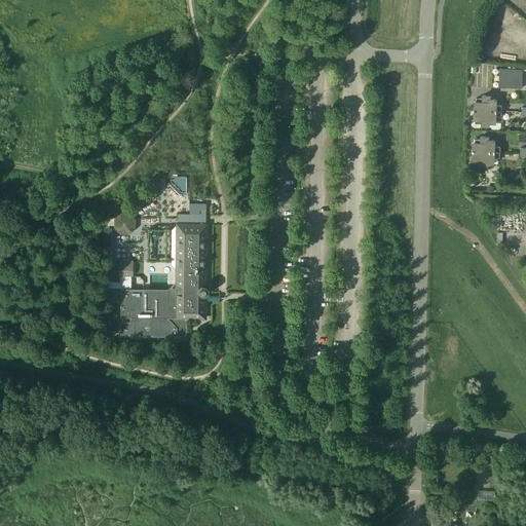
[(473,110),(500,111),(500,105),(496,105),(496,99),(492,98),(491,96),(490,96),(490,95),(481,95),(481,99),(475,99),(475,101),(473,101),(473,110)]
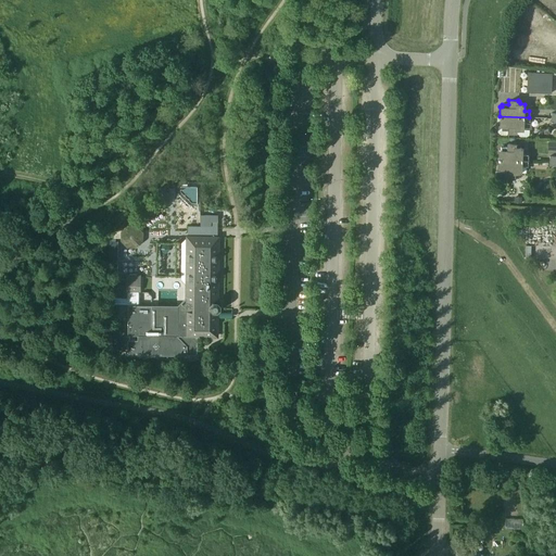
[(529,124),(529,117),(500,116),(498,126),(502,126),(502,128),(507,129),(507,134),(517,134),(517,130),(523,130),(523,123),(529,124)]
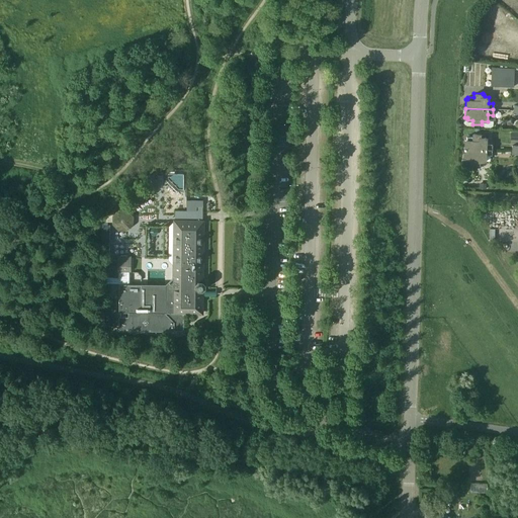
[(463,149),(492,150),(492,138),(487,138),(487,137),(481,137),(481,134),(471,134),(471,138),(466,137),(466,140),(464,139),(463,149)]
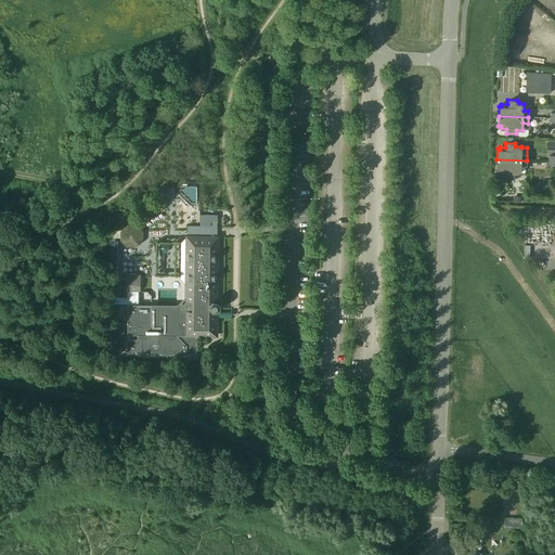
[(527,160),(497,159),(497,169),(505,169),(504,171),(494,171),(494,178),(513,179),(514,173),(520,173),(520,166),(527,166),(527,160)]
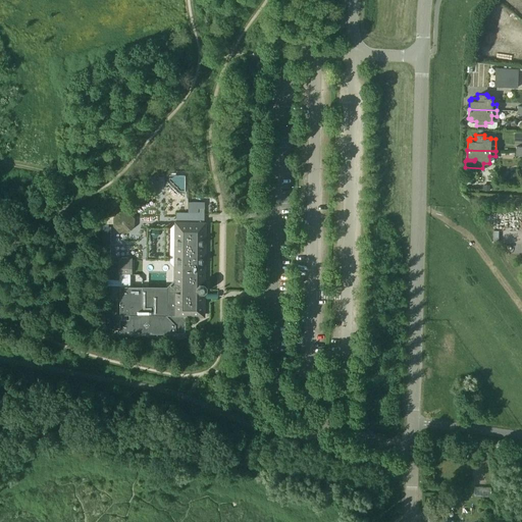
[(132,219),(127,214),(118,214),(115,216),(115,225),(119,230),(126,230),(132,226),(132,219)]
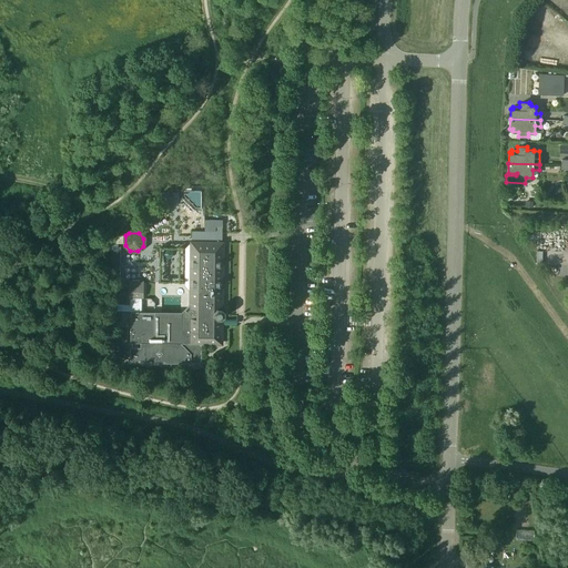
[(130,312),(130,343),(140,343),(140,347),(130,347),(130,363),(191,364),(191,363),(201,363),(201,344),(221,344),(222,318),(225,315),(225,311),(222,307),(223,243),(191,242),(185,249),(184,285),(190,291),(191,291),(191,303),(191,308),(186,312),(130,312)]
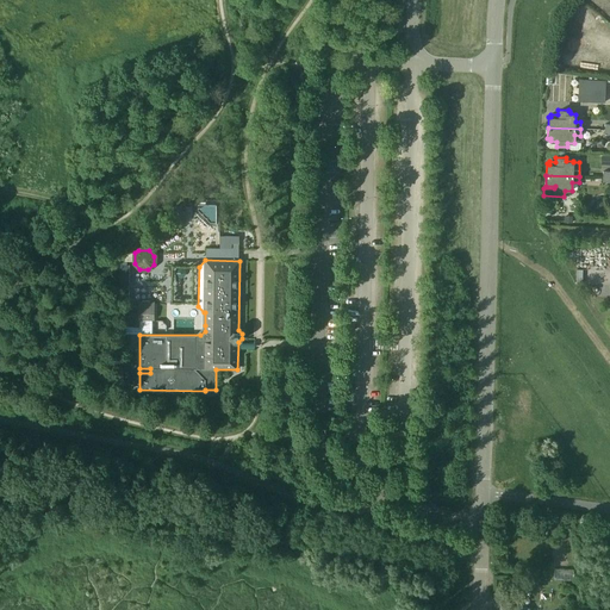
[(151,318),(151,304),(139,304),(139,318),(151,318)]
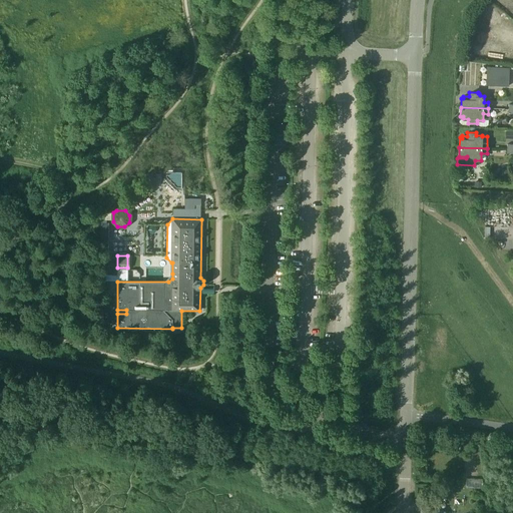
[(451,489),(452,481),(442,481),(441,489),(441,496),(449,496),(450,489),(451,489)]
